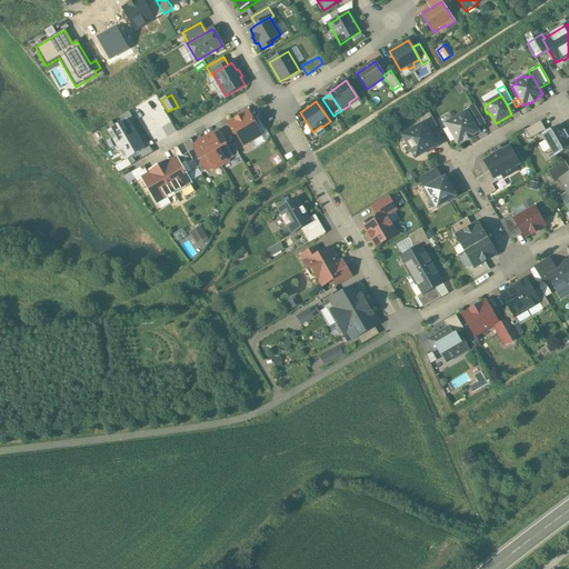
[(485,123),(475,106),(465,112),(466,113),(466,112),(476,129),(485,123)]
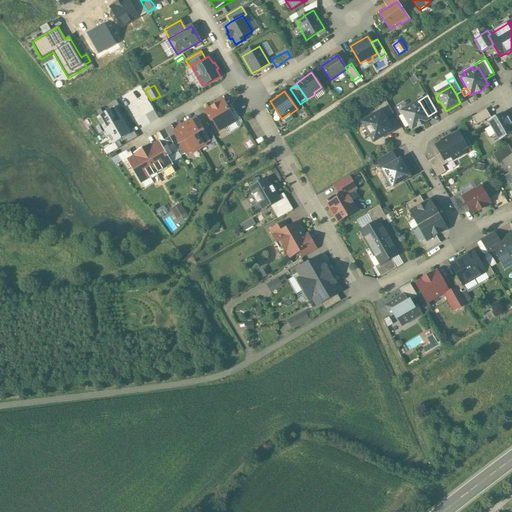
[(394,114),(385,98),(374,104),(377,110),(380,108),(386,118),(394,114)]
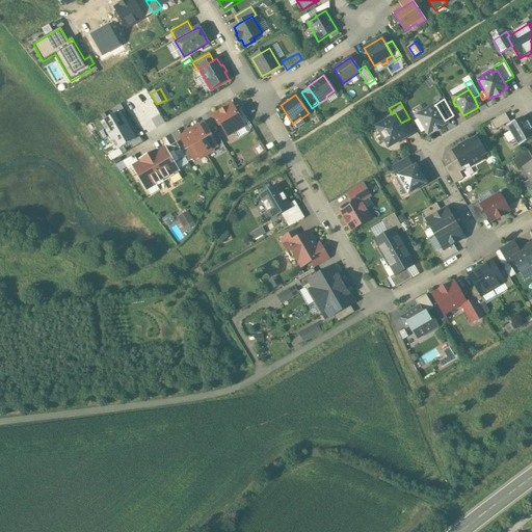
[(445,121),(435,105),(435,106),(418,116),(428,134),(434,131),(434,132),(442,128),(441,127),(447,124),(445,121)]
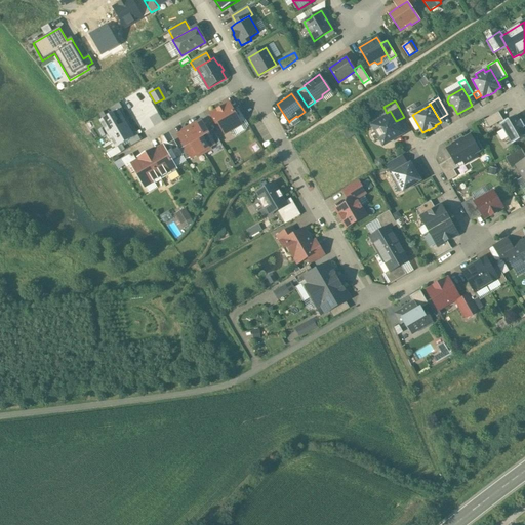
[(230,106),(224,109),(224,108),(211,115),(216,123),(218,122),(223,130),(229,126),(231,130),(241,125),(232,109),(230,106)]
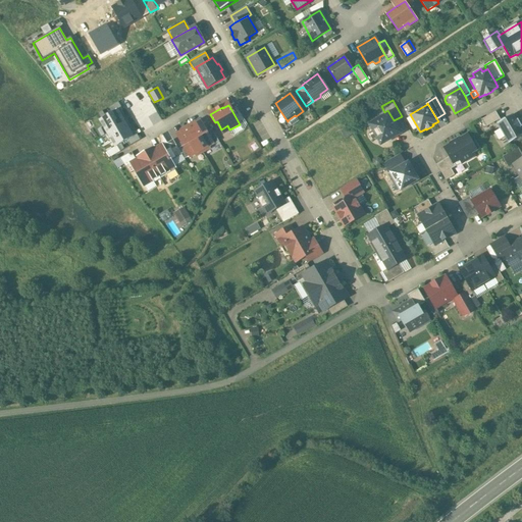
[(245,120),(236,105),(230,108),(240,124),(245,120)]
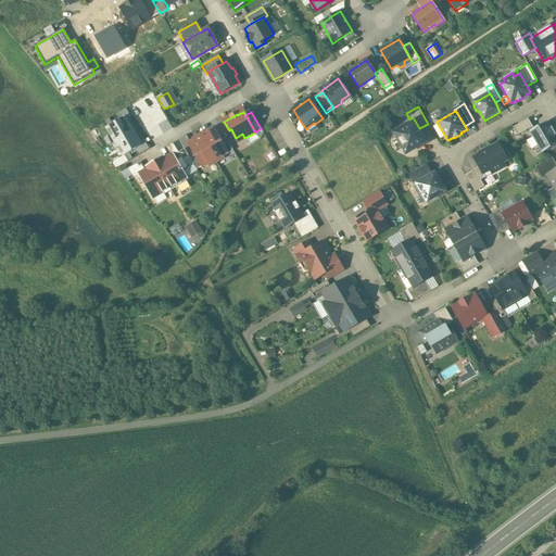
[(106,128),(114,142),(135,131),(126,117),(106,128)]
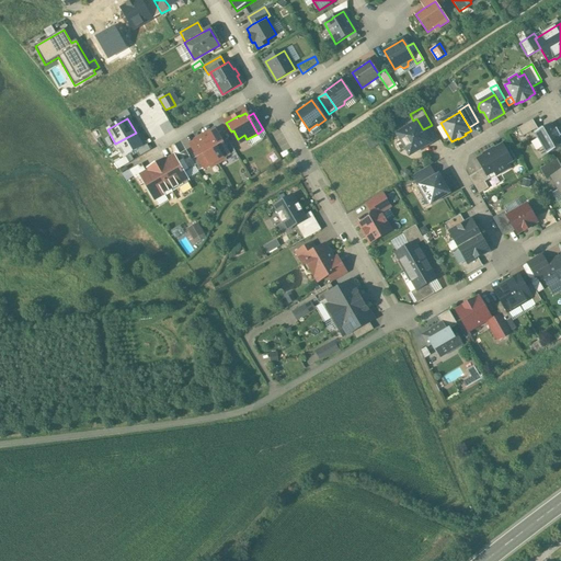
[(423,129),(416,118),(413,121),(409,123),(411,127),(398,135),(410,156),(431,144),(423,129)]
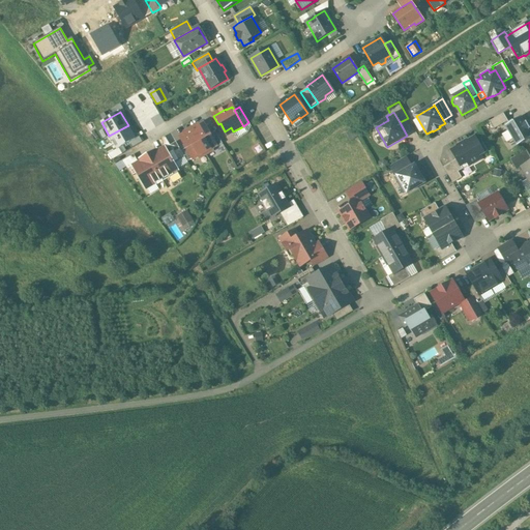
[(292,123),(285,113),(278,118),(288,135),(296,128),(292,122),(292,123)]
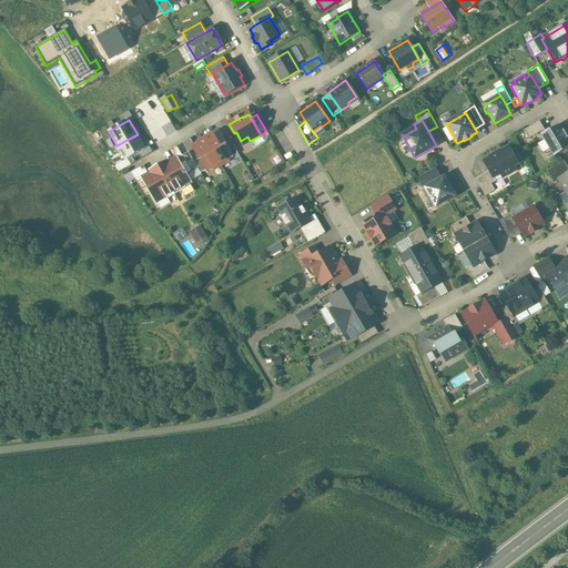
[(539,121),(524,131),(528,139),(544,130),(539,121)]
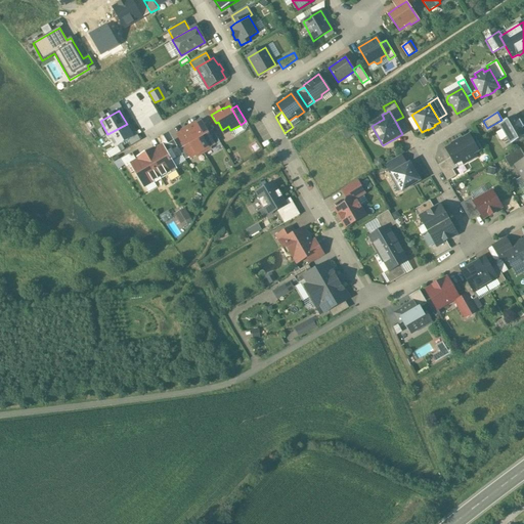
[(516,115),(498,125),(511,144),(523,136),(523,129),(523,128),(523,127),(520,120),(519,121),(516,115)]
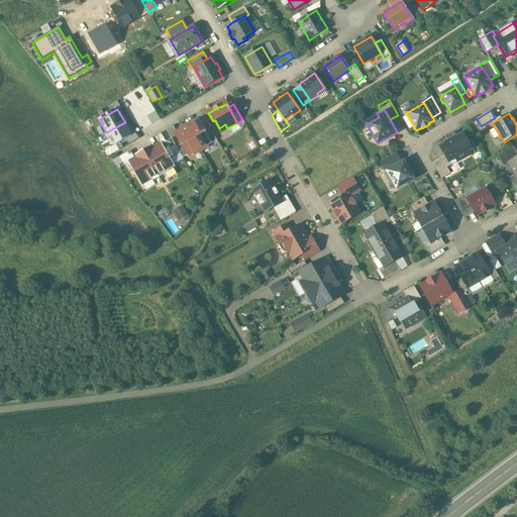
[(205,131),(199,121),(193,124),(192,122),(186,125),(201,150),(207,147),(205,144),(210,142),(211,141),(205,131)]
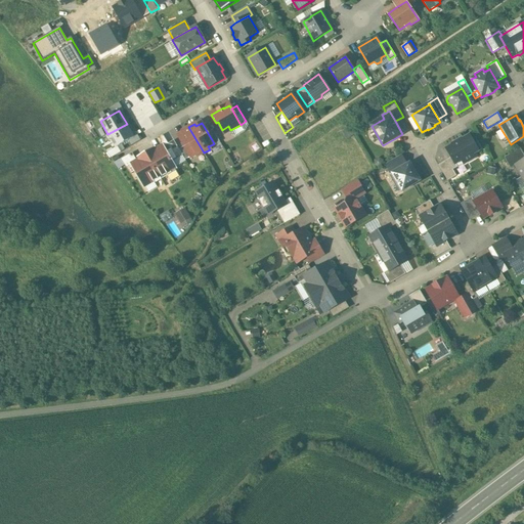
[(134,137),(127,124),(107,134),(116,148),(134,137)]
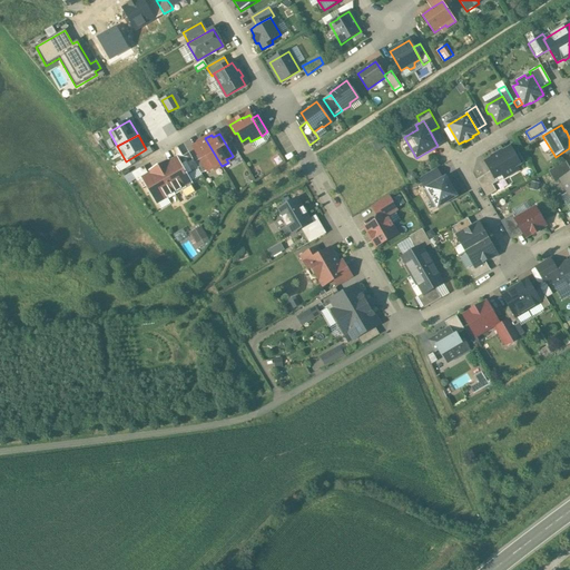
[(222,166),(205,138),(198,143),(199,145),(194,148),(200,159),(207,170),(213,167),(215,170),(222,166)]
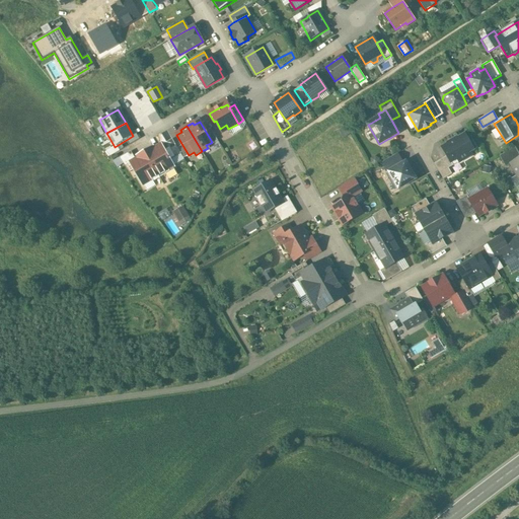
[(218,141),(211,129),(206,132),(212,142),(211,143),(212,144),(218,141)]
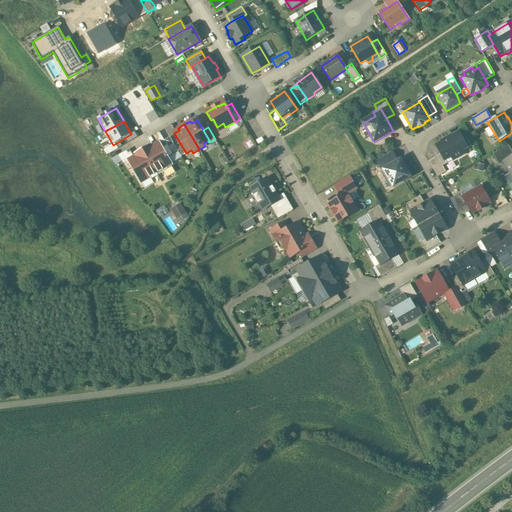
[(164,141),(159,132),(153,136),(158,143),(159,143),(164,141)]
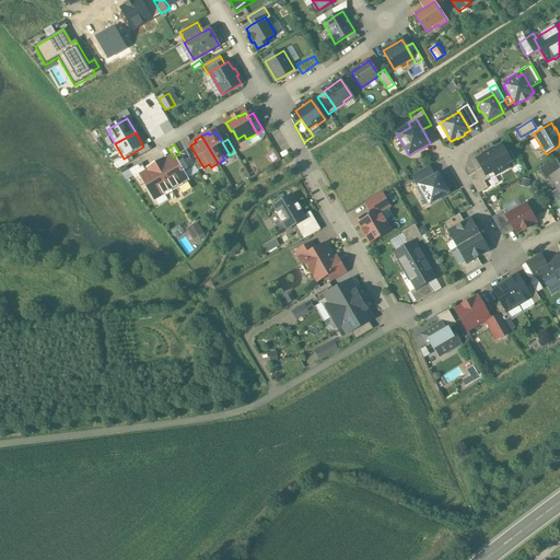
[(492,149),(487,152),(488,153),(477,159),(482,168),(478,171),(483,182),(489,178),(487,175),(493,171),(496,175),(508,168),(505,164),(511,161),(501,144),(493,150),(492,149)]
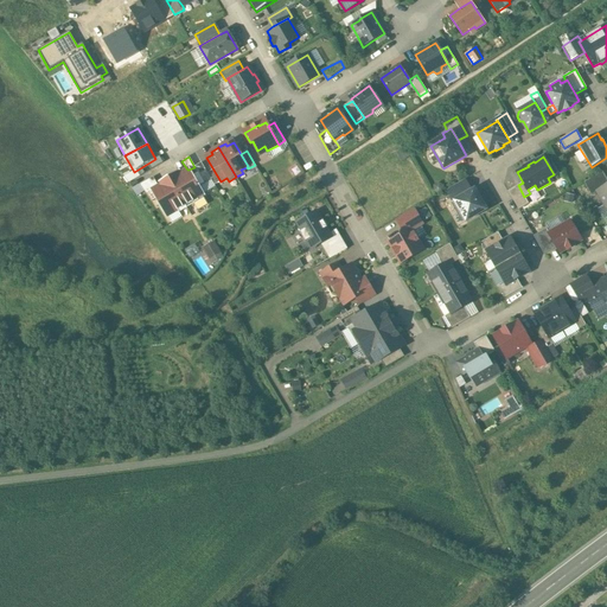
[(208,173),(202,163),(195,167),(189,170),(198,186),(204,184),(211,180),(208,173)]
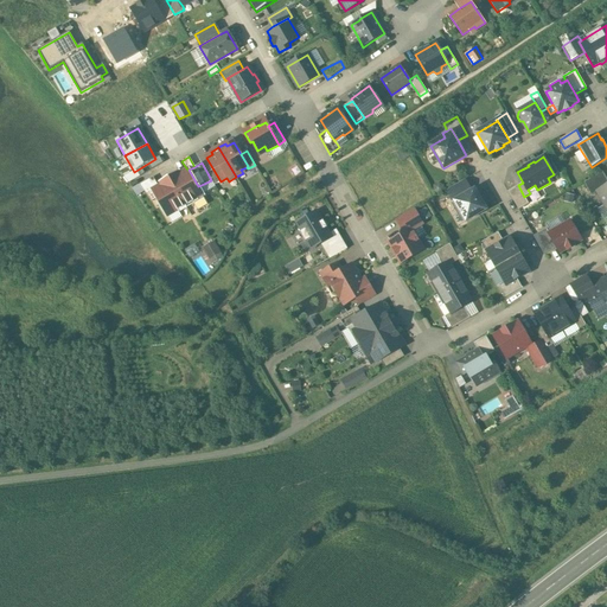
[(187,170),(179,176),(178,173),(170,178),(186,208),(187,208),(195,203),(193,200),(203,195),(189,170),(187,170)]
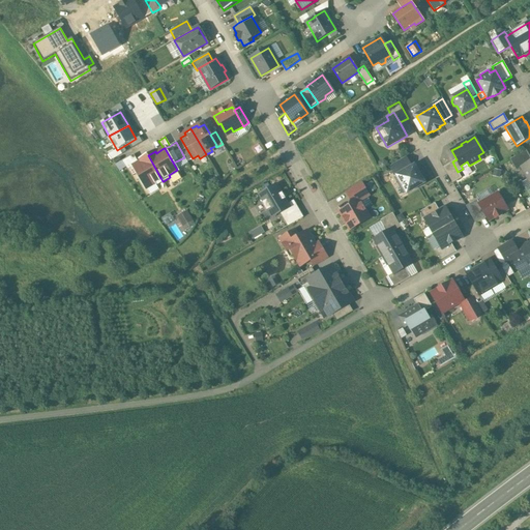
[(193,158),(186,148),(181,151),(184,157),(187,162),(193,158)]
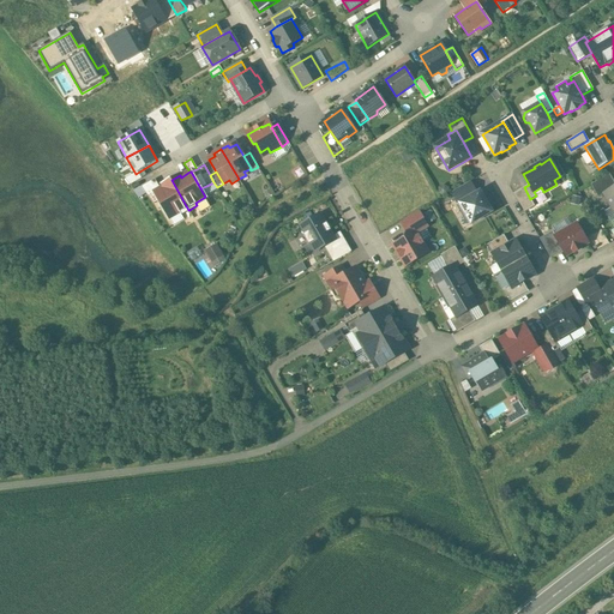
[(613,181),(609,174),(590,185),(599,198),(605,194),(605,193),(613,187),(613,181)]
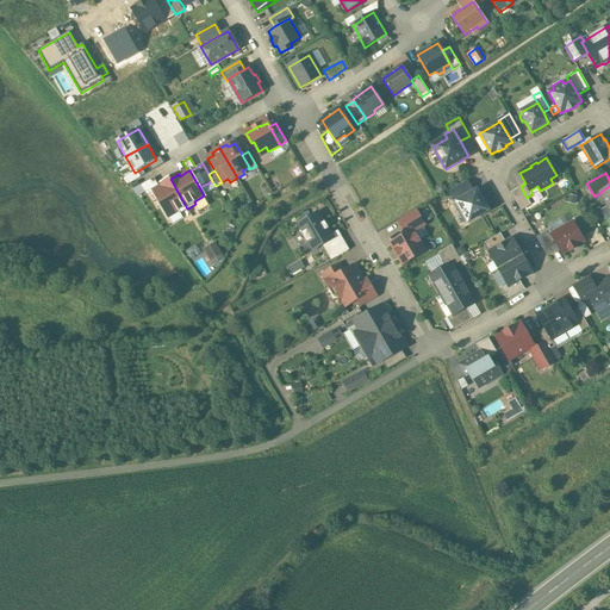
[(154,179),(141,186),(144,192),(153,187),(154,191),(160,187),(154,179)]
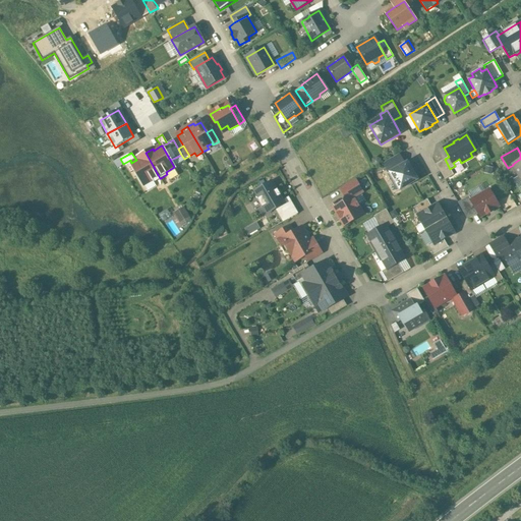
[(146,153),(138,157),(139,159),(136,160),(131,163),(130,164),(134,171),(143,185),(152,180),(154,182),(160,179),(160,178),(146,153)]
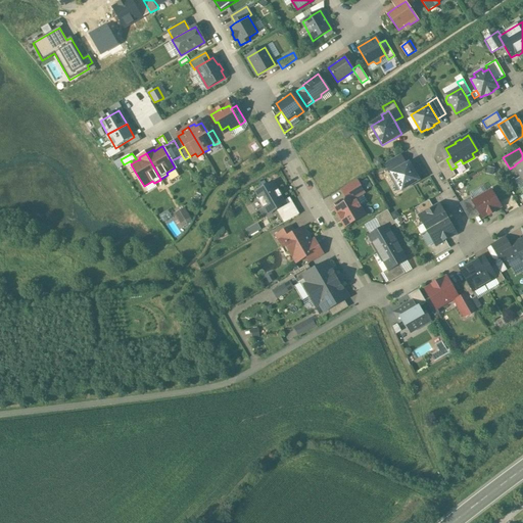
[(400,155),(384,164),(390,174),(406,164),(400,155)]
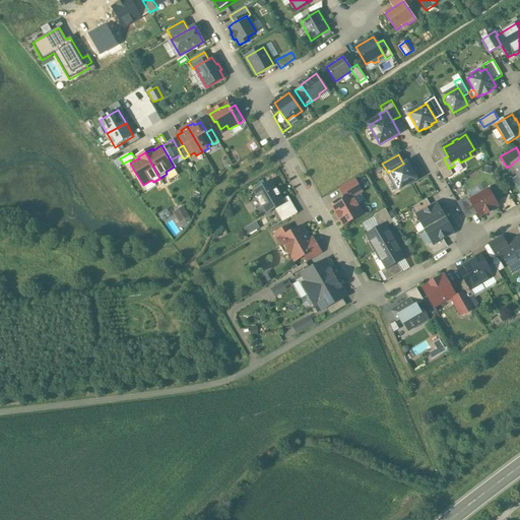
[(444,158),(435,164),(444,180),(453,175),(449,169),(444,158)]
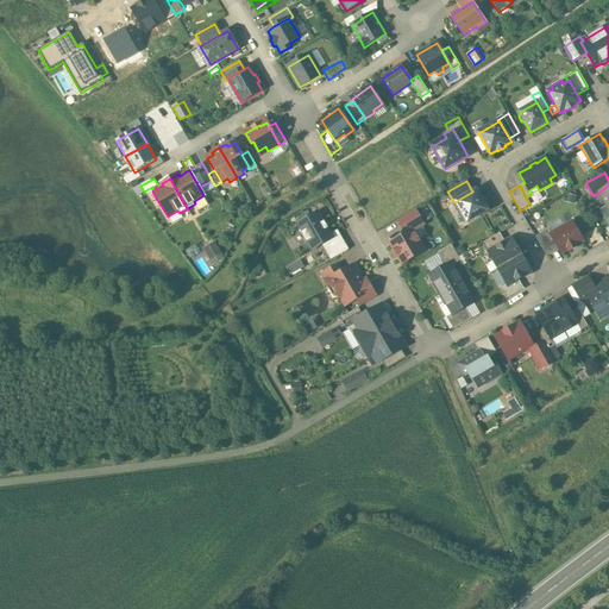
[(152,187),(144,192),(152,202),(157,200),(152,192),(154,190),(152,187)]
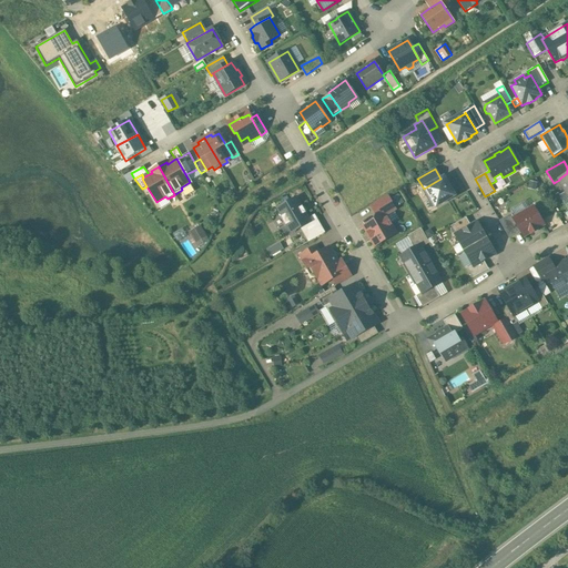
[(424,189),(423,190),(428,200),(430,199),(436,208),(455,196),(444,176),(440,179),(424,189)]
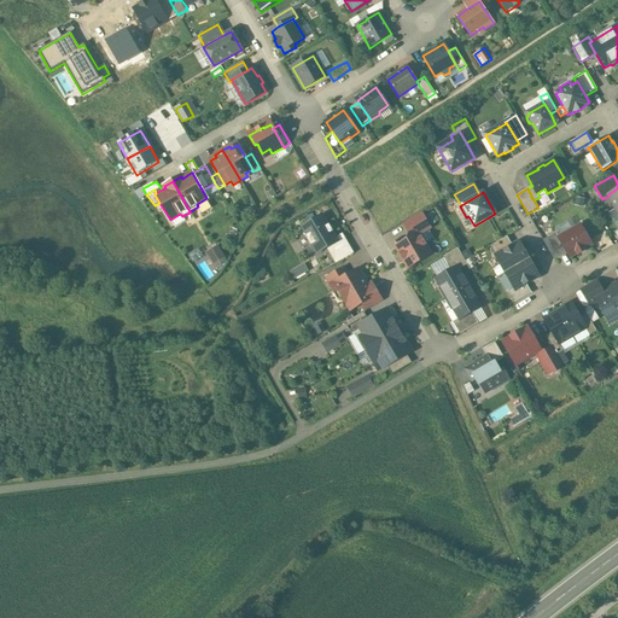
[(425,217),(431,226),(437,221),(431,213),(425,217)]
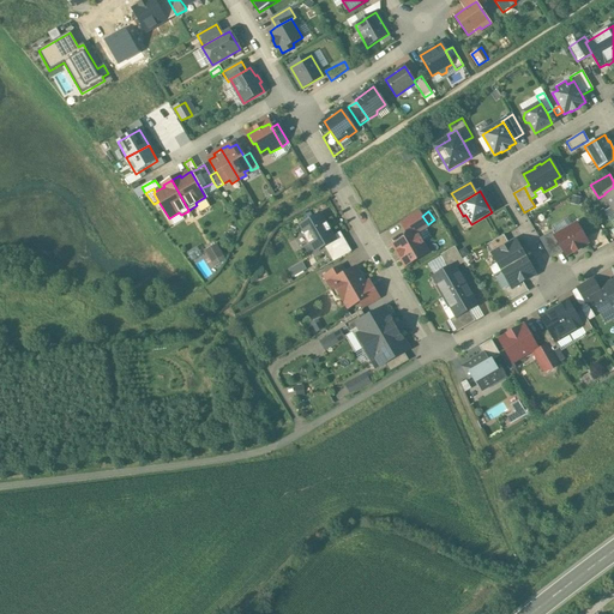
[(336,241),(320,212),(298,224),(314,253),(336,241)]
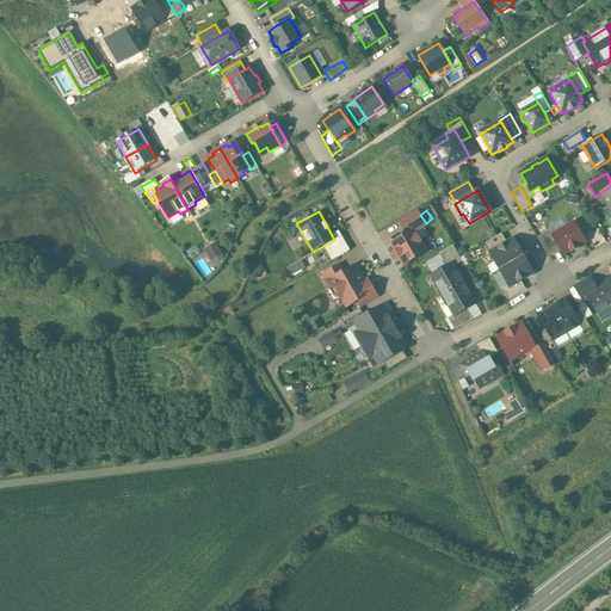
[(417,211),(399,221),(406,232),(412,228),(414,230),(424,224),(417,211)]
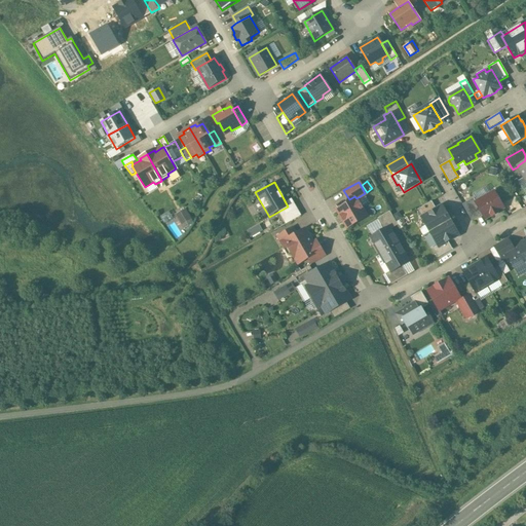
[(476,202),(475,202),(482,215),(485,219),(491,216),(492,217),(498,213),(497,212),(503,209),(494,191),(476,202)]
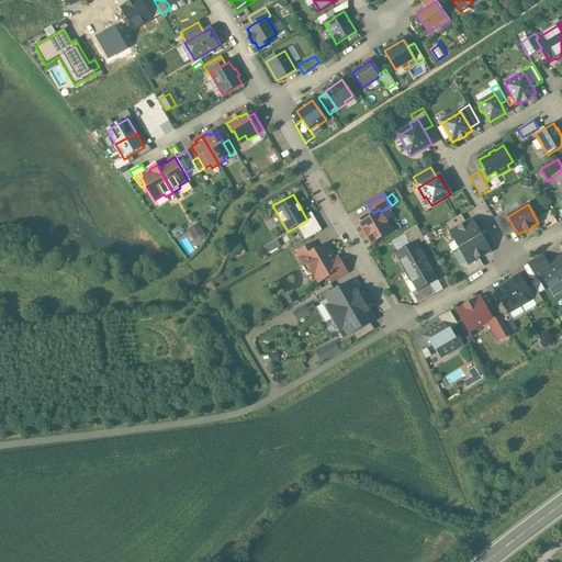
[(381,212),(379,210),(373,213),(372,214),(371,218),(360,224),(371,243),(392,232),(381,212)]
